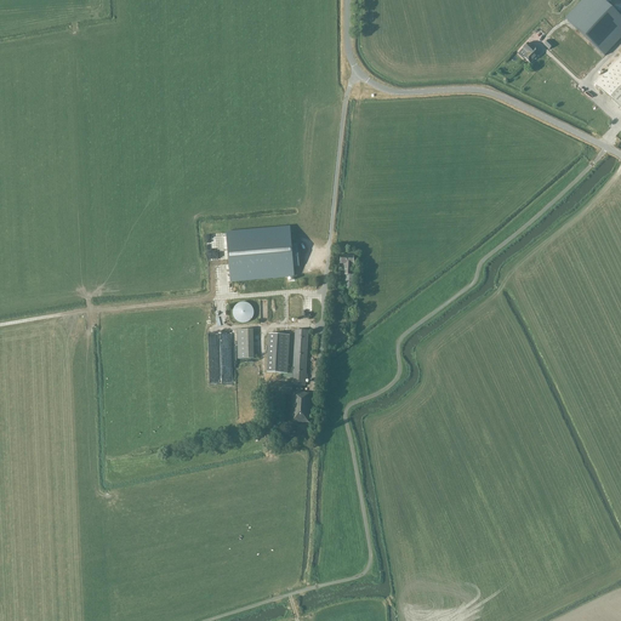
[(620,18),(600,0),(582,0),(565,20),(604,56),(620,38),(620,18)]
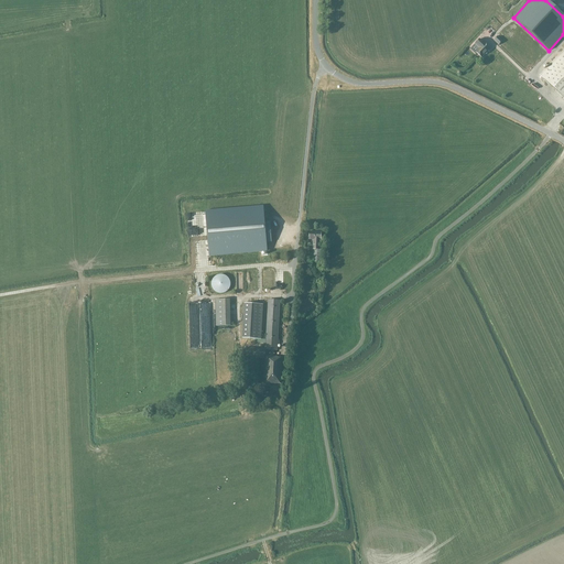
[(498,36),(494,41),(499,45),(502,41),(498,36)]
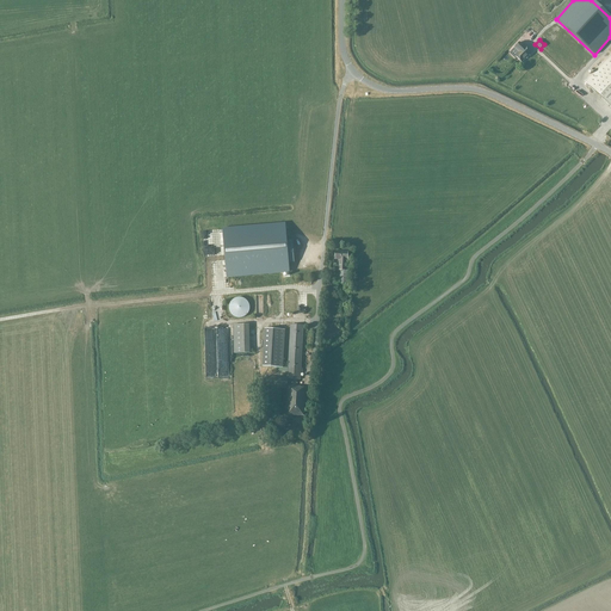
[(525,47),(519,42),(514,48),(519,53),(516,56),(522,62),(531,53),(525,47)]
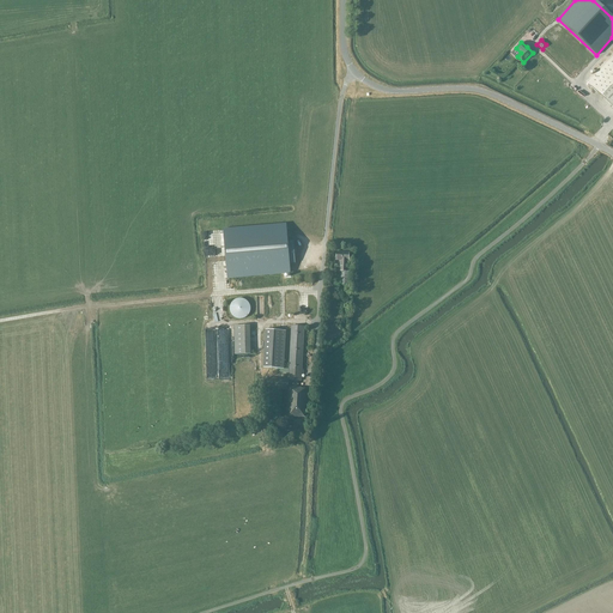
[(612,56),(588,83),(612,105),(612,56)]
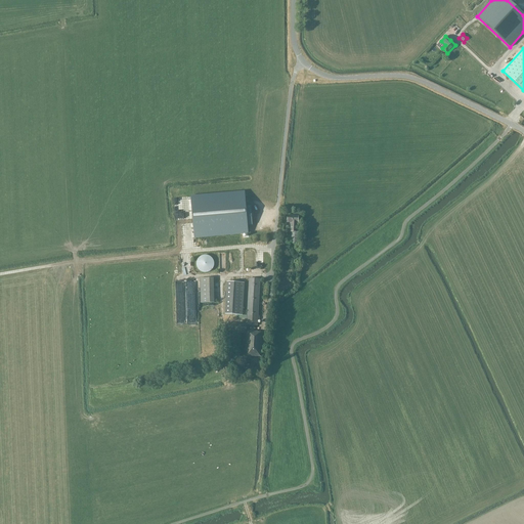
[(245,192),(190,197),(194,237),(248,233),(248,225),(253,225),(251,206),(246,206),(245,192)]
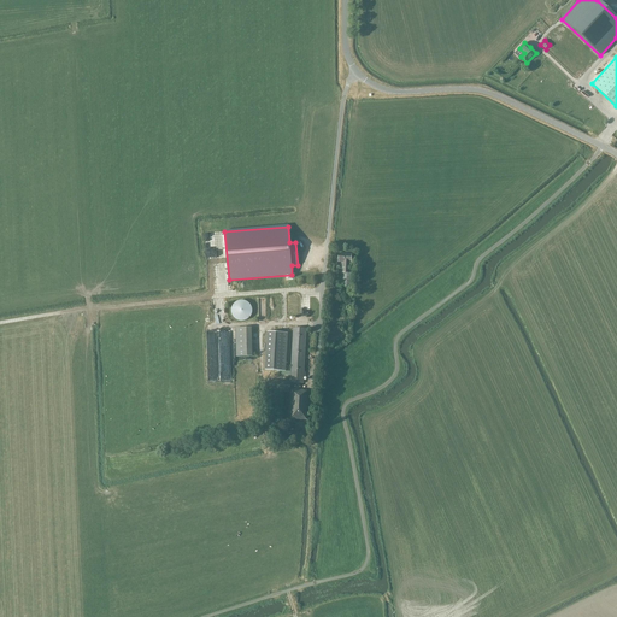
[(350,288),(350,285),(351,269),(350,269),(350,263),(351,263),(351,256),(339,254),(339,263),(344,263),(344,269),(342,269),(342,274),(344,274),(342,285),(344,285),(344,287),(350,288)]
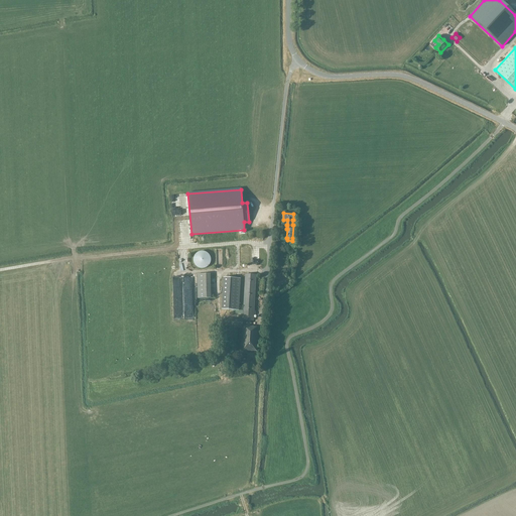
[(211,261),(211,259),(211,258),(211,257),(210,255),(209,254),(208,253),(207,252),(206,252),(204,251),(203,251),(202,251),(200,251),(199,252),(198,253),(197,253),(196,255),(195,256),(194,257),(194,258),(194,260),(194,261),(195,263),(195,264),(196,265),(197,266),(198,267),(199,268),(201,268),(202,268),(204,268),(205,268),(206,267),(208,267),(209,266),(210,265),(210,263),(211,262),(211,261)]
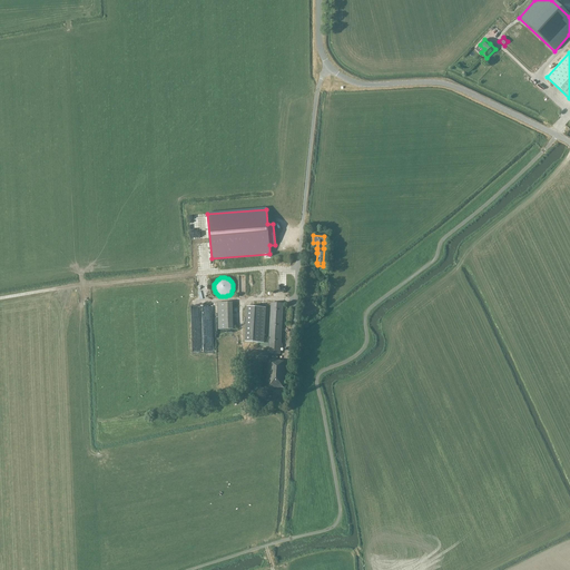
[(218,330),(233,328),(233,302),(217,303),(218,330)]
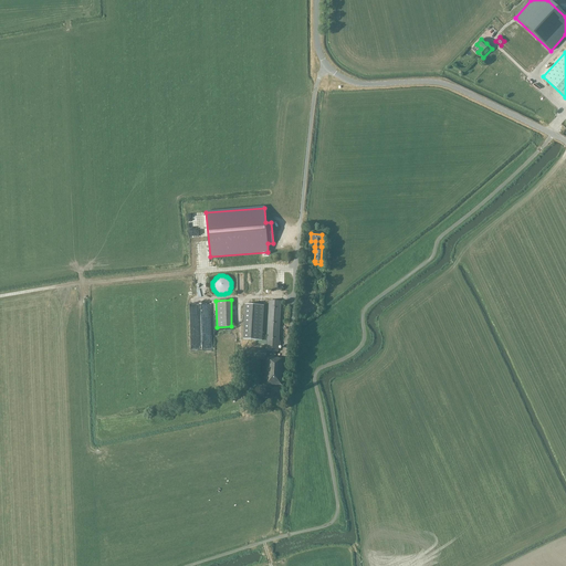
[(275,353),(278,353),(281,302),(269,302),(266,341),(262,341),(264,305),(244,304),(242,339),(255,341),(255,344),(266,345),(266,350),(247,349),(247,359),(265,360),(264,385),(281,386),(283,358),(275,358),(275,353)]
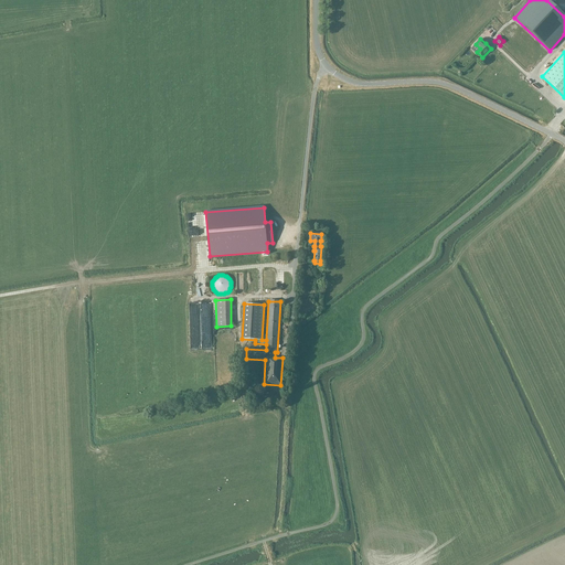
[(200,331),(201,341),(211,341),(211,322),(202,322),(202,331),(200,331)]
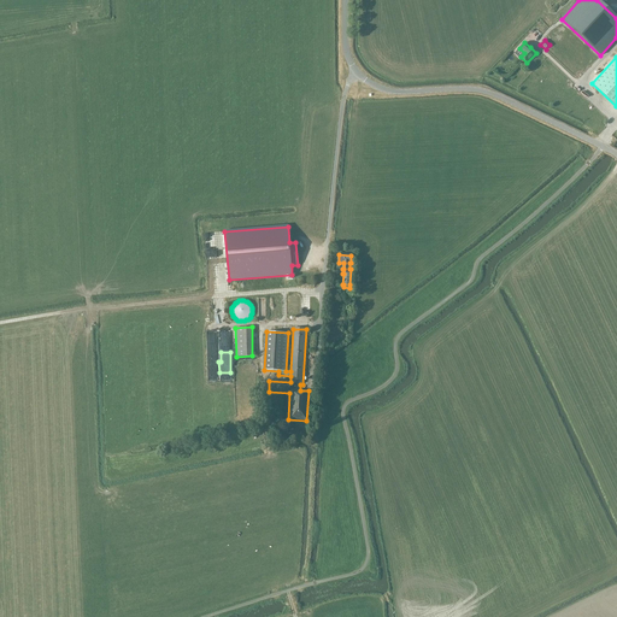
[(527,615),(533,610),(528,605),(522,610),(527,615)]
